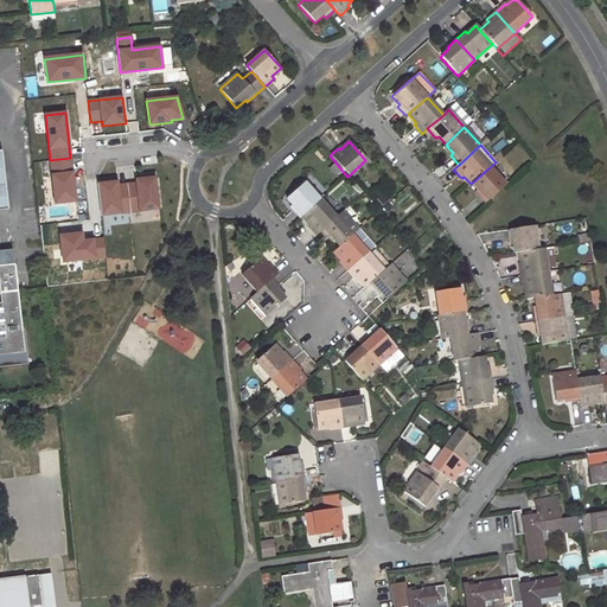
[(70,158),(50,160),(55,203),(75,202),(70,158)]
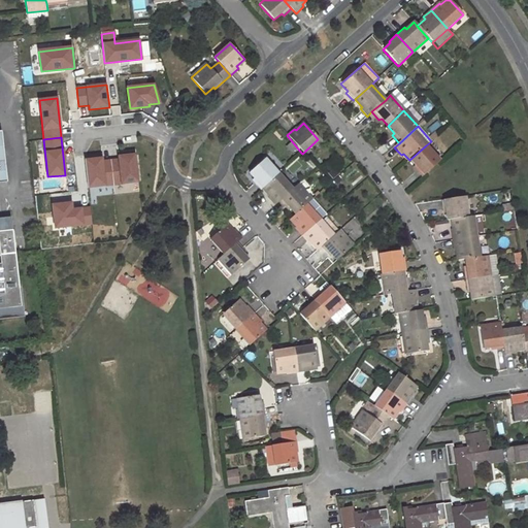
[(426,145),(409,160),(417,168),(415,170),(422,177),(440,161),(426,145)]
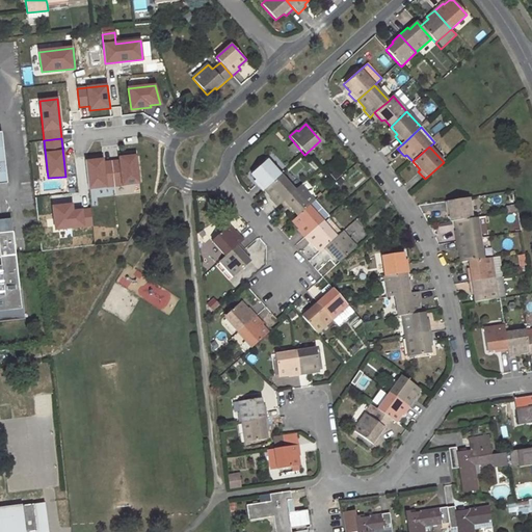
[(121,161),(111,162),(114,185),(139,183),(137,156),(124,157),(124,162),(121,162),(121,161)]
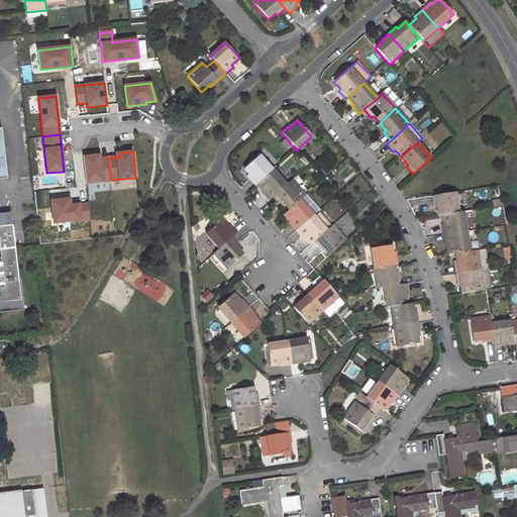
[(86,183),(111,180),(108,158),(99,159),(100,160),(96,161),(96,156),(83,157),(86,183)]
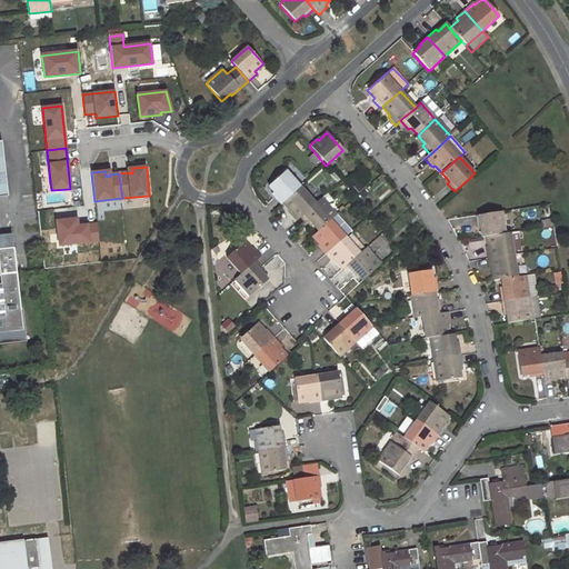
[(285,171),(267,187),(275,195),(272,197),(279,206),(281,203),(299,188),(285,171)]
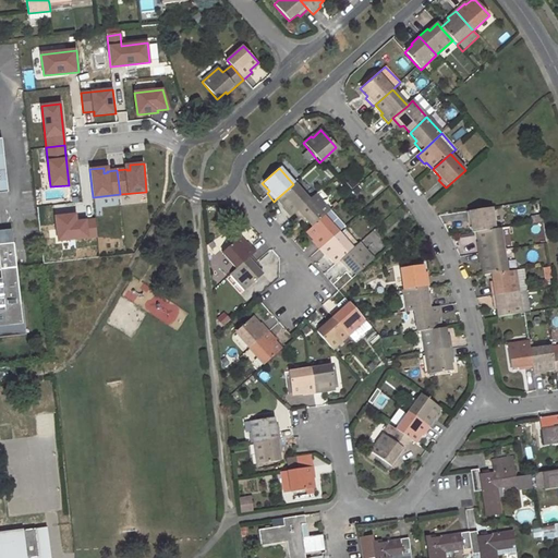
[(293,184),(276,199),(283,207),(281,209),(289,218),(294,214),(308,201),(293,184)]
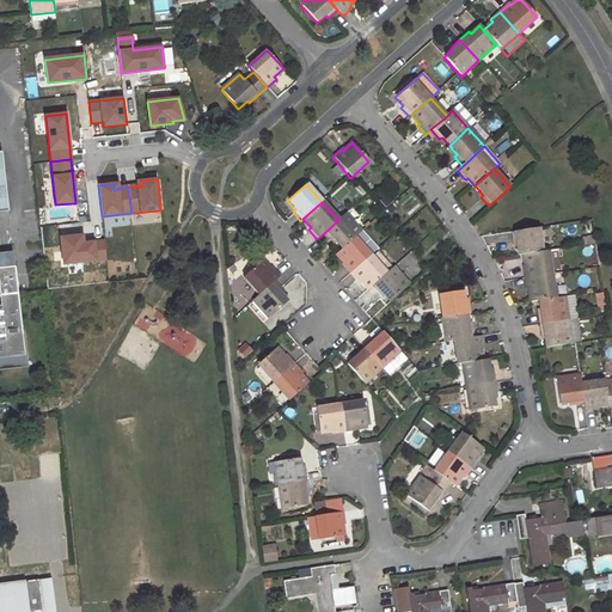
[(338,220),(323,234),(330,243),(332,240),(341,249),(354,237),(360,232),(344,215),(338,220)]
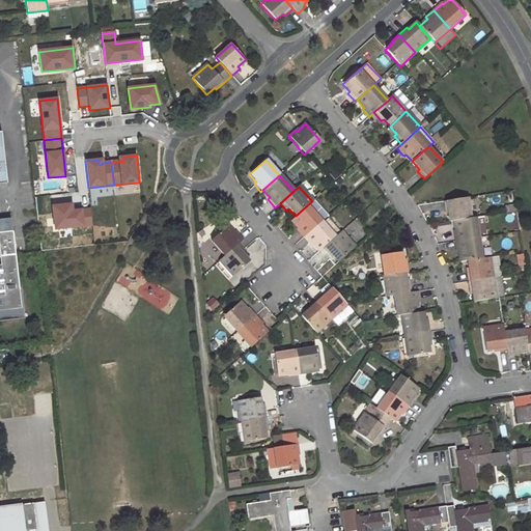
[(468,198),(444,201),(446,213),(448,213),(449,222),(454,221),(471,219),(468,198)]
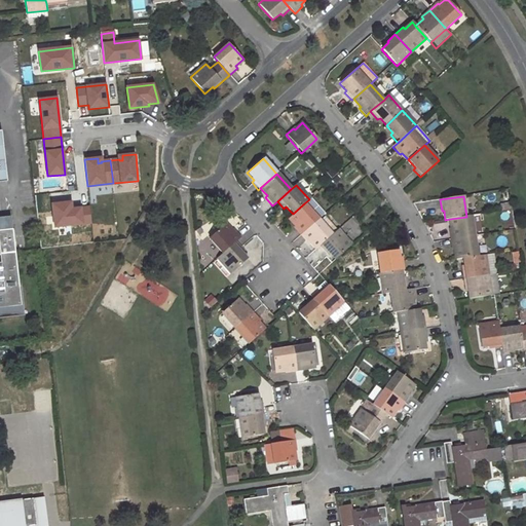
[(91,223),(89,207),(72,210),(69,210),(69,202),(52,204),(54,227),(91,223)]
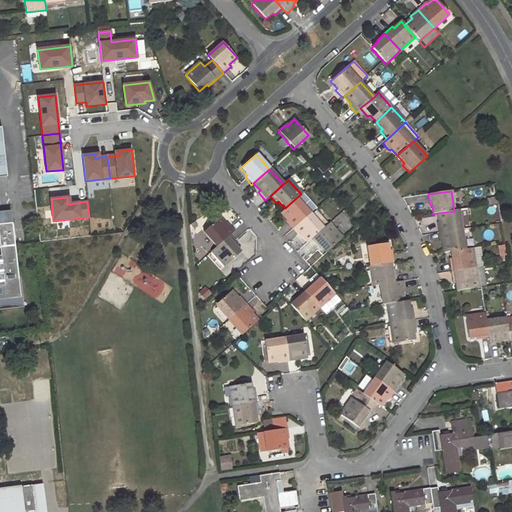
[(285,208),(280,212),(287,219),(284,221),(292,229),(310,213),(296,198),(285,208)]
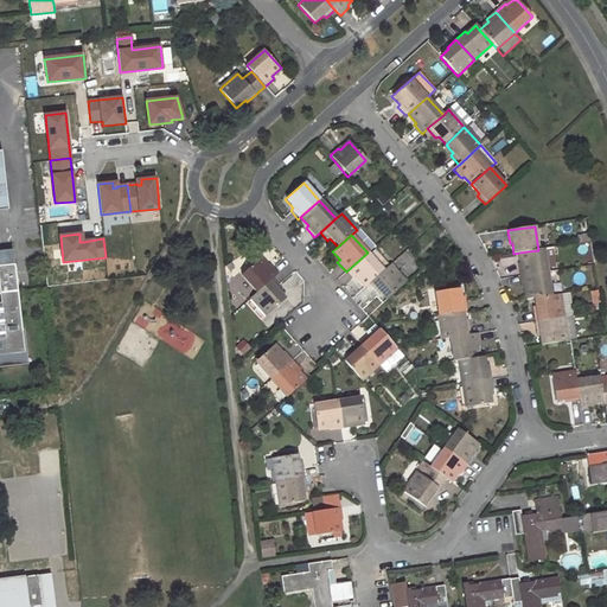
[(368,253),(346,272),(355,281),(357,279),(364,287),(366,285),(388,264),(372,248),(368,253)]
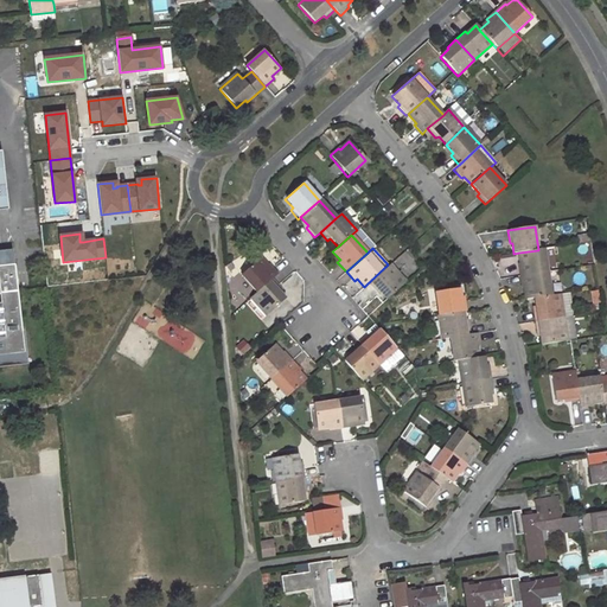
[(538,250),(519,253),(521,264),(518,264),(519,276),(548,272),(544,249),(538,250)]
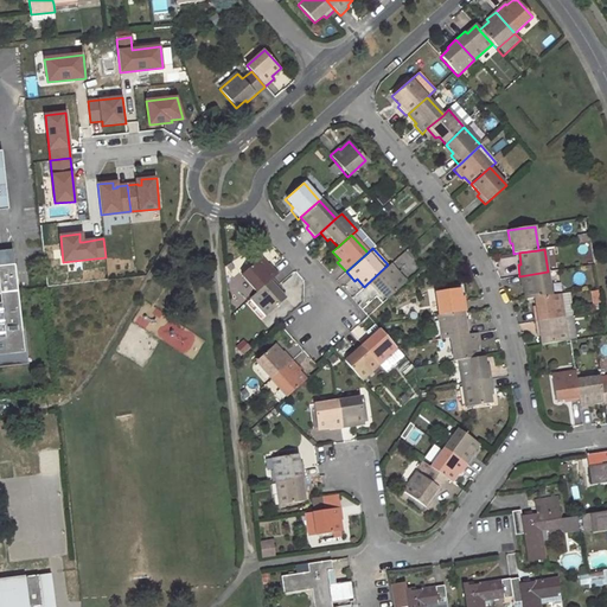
[(259,259),(240,275),(256,293),(270,280),(276,274),(268,264),(266,267),(259,259)]
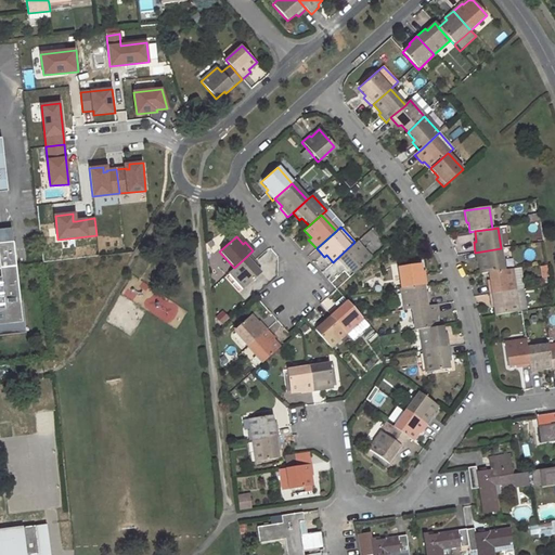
[(355,242),(335,260),(344,268),(345,266),(352,274),(370,259),(355,242)]
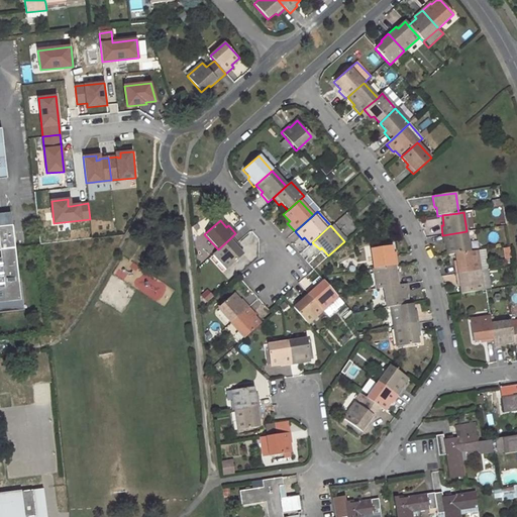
[(0,304),(20,302),(12,226),(0,227),(0,304)]
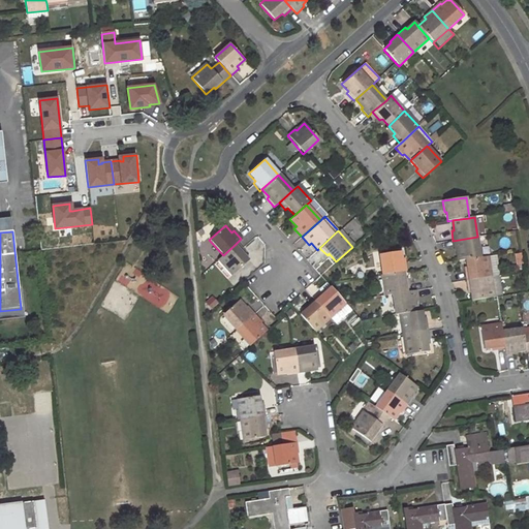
[(477,237),(453,241),(455,252),(458,251),(459,261),(466,260),(480,257),(477,237)]
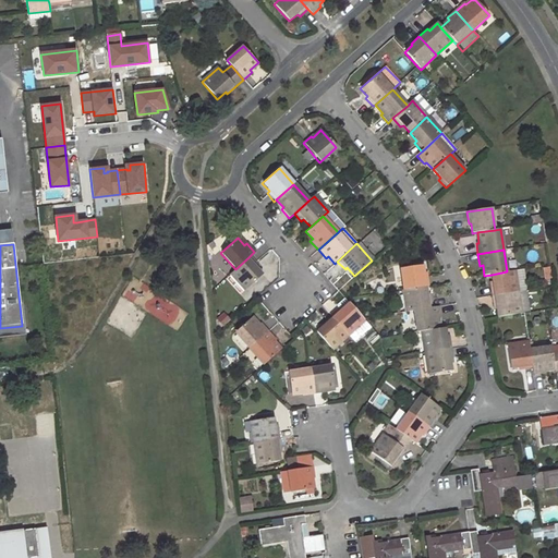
[(262,275),(254,267),(256,265),(249,257),(235,269),(229,275),(244,290),(262,275)]
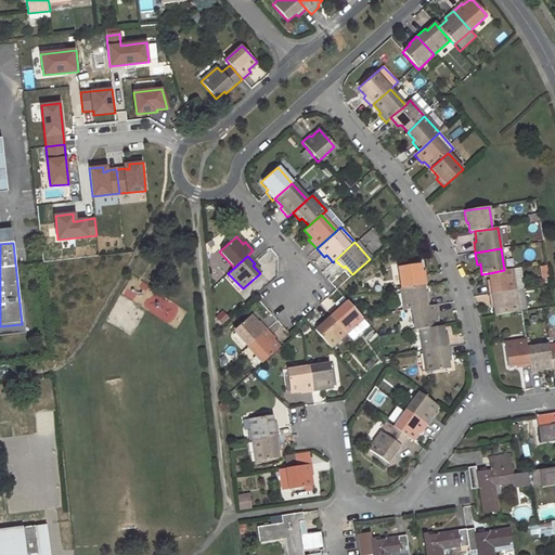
[(420,265),(397,268),(400,288),(423,285),(426,285),(424,274),(422,274),(420,265)]
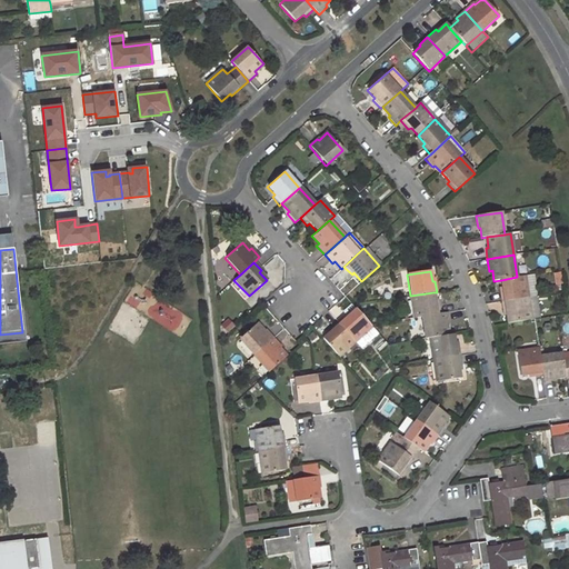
[(502,290),(500,291),(502,302),(528,299),(537,297),(533,275),(517,277),(501,280),(502,290)]
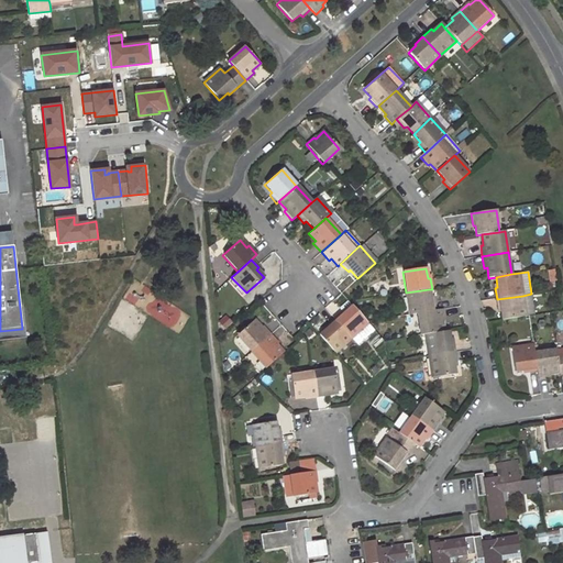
[(429,289),(406,293),(409,315),(416,313),(435,310),(433,300),(431,300),(429,289)]
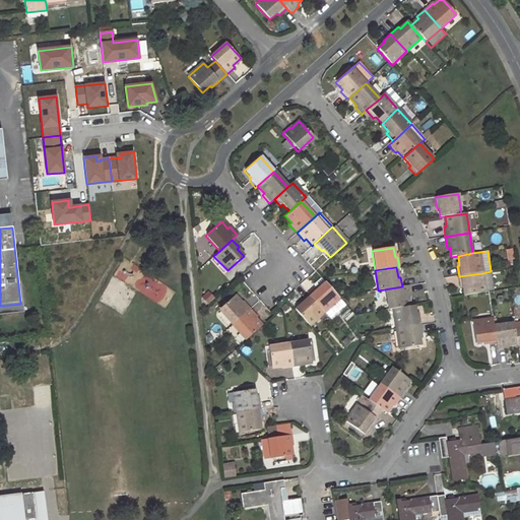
[(482,273),(459,276),(460,286),(462,286),(464,296),(485,293),(482,273)]
